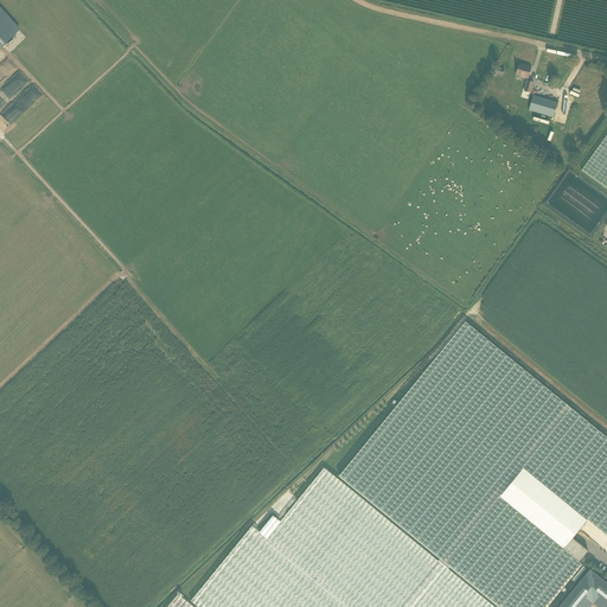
[(0,46),(20,30),(0,7),(0,46)]
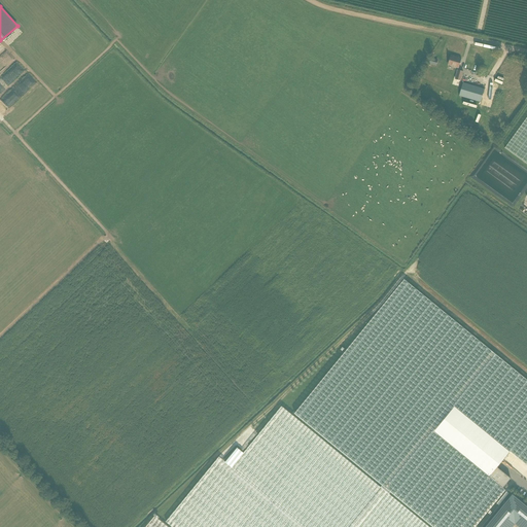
[(451,56),(448,65),(458,68),(461,59),(451,56)]
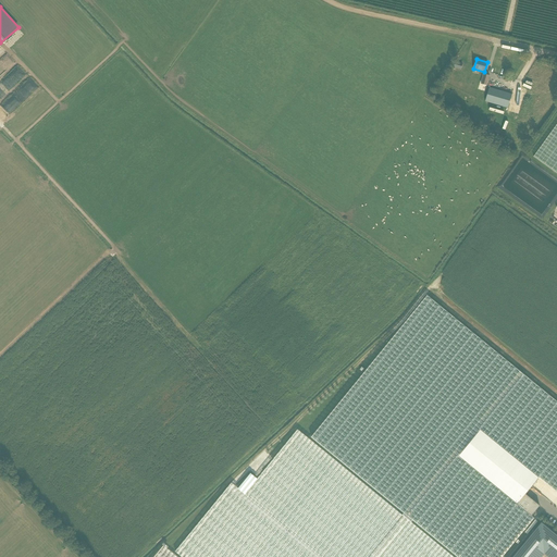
[(490,87),(485,101),(508,108),(512,94),(490,87)]
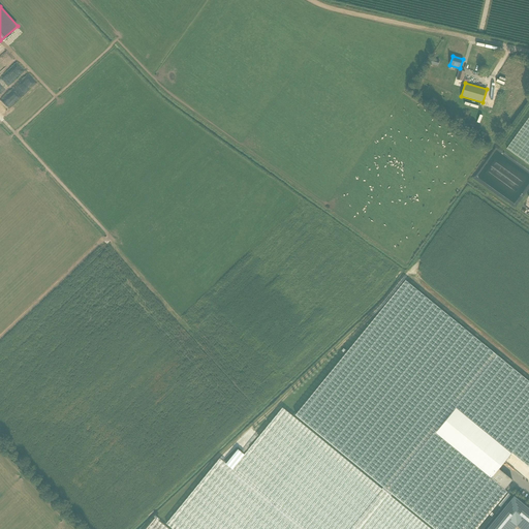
[(528,117),(506,149),(528,164),(528,194),(528,196),(528,117)]
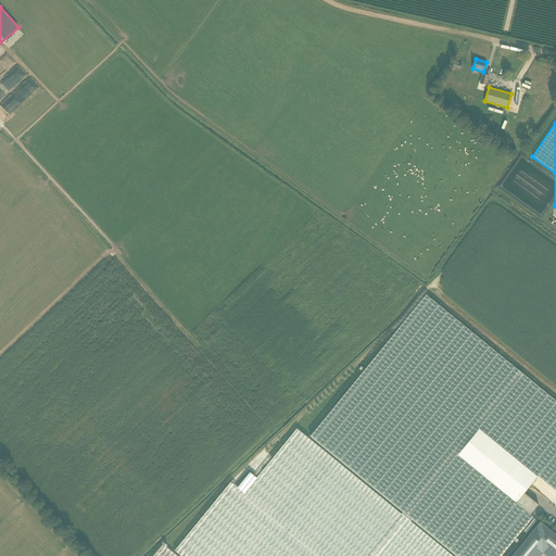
[(505,133),(504,135),(517,142),(518,139),(505,133)]
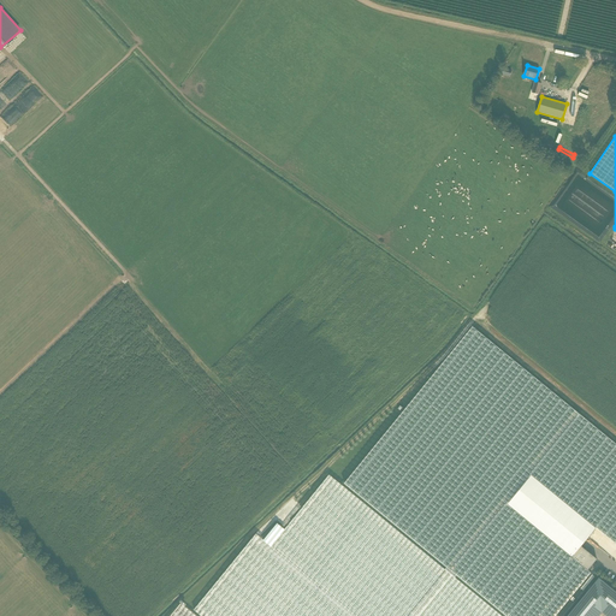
[(581,546),(597,527),(615,543),(615,443),(472,326),(344,483),(507,615),(555,615),(592,573),(588,570),(597,558),(581,546)]
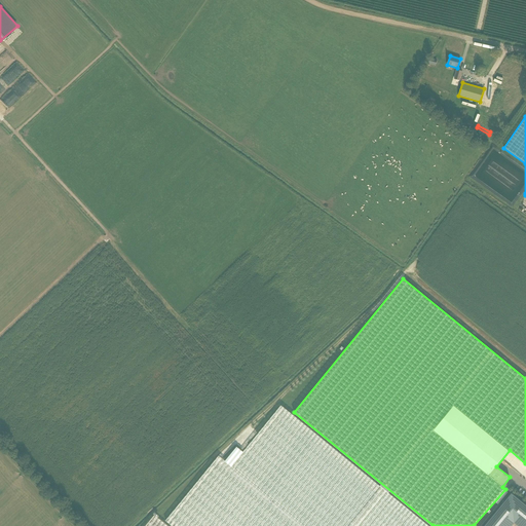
[(428,525),(383,489),(282,405),(243,452),(236,447),(225,461),(219,456),(165,521),(172,525),(428,525)]
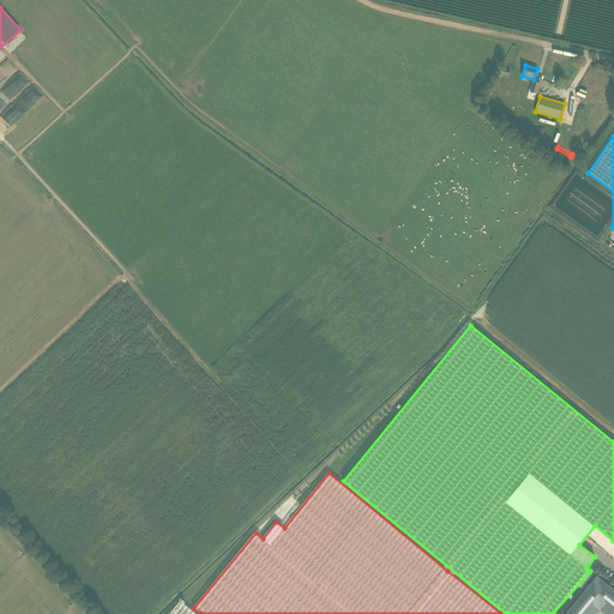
[(613,613),(613,589),(597,576),(565,613),(596,613),(601,611),(605,613),(613,613)]
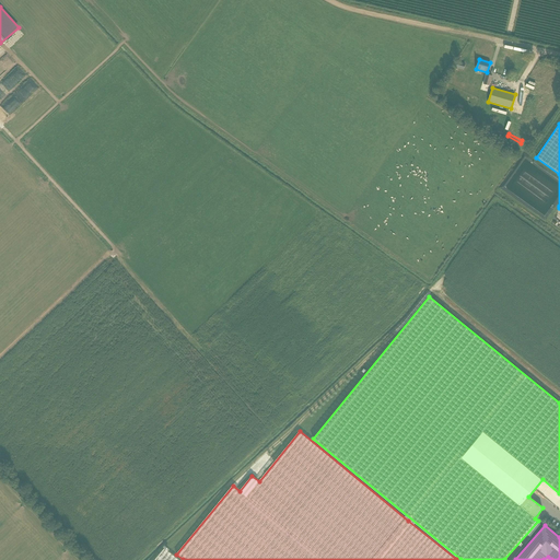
[(178,559),(164,548),(154,559),(178,559)]
